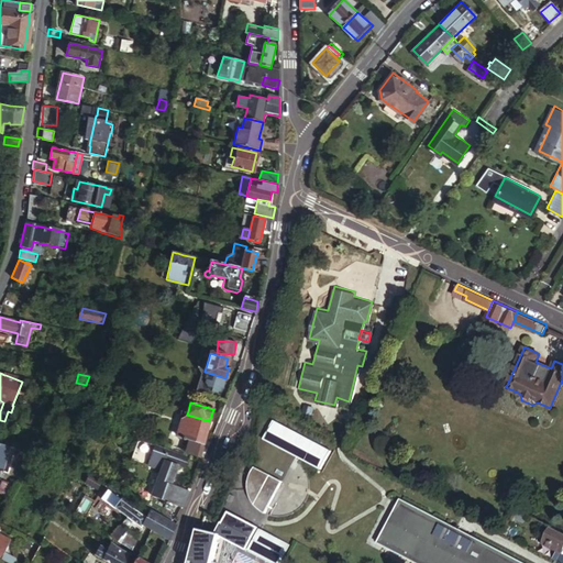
[(184,452),(199,457),(202,444),(202,445),(209,421),(187,415),(186,418),(181,417),(176,437),(187,440),(184,452)]
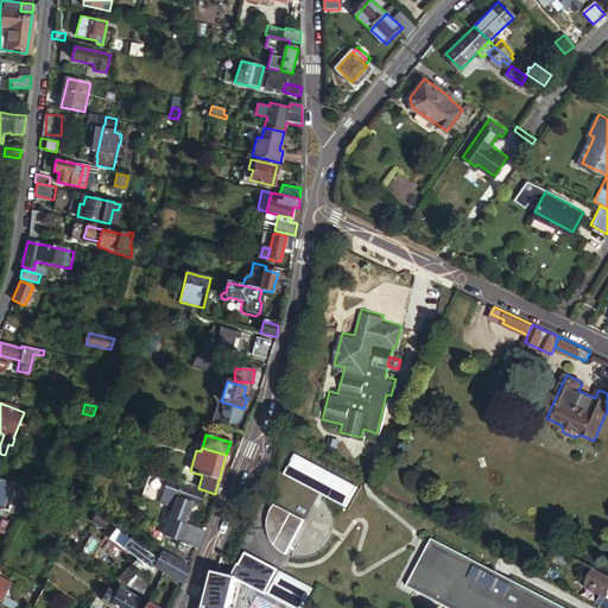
[(355,485),(295,454),(285,472),(346,505),(355,485)]
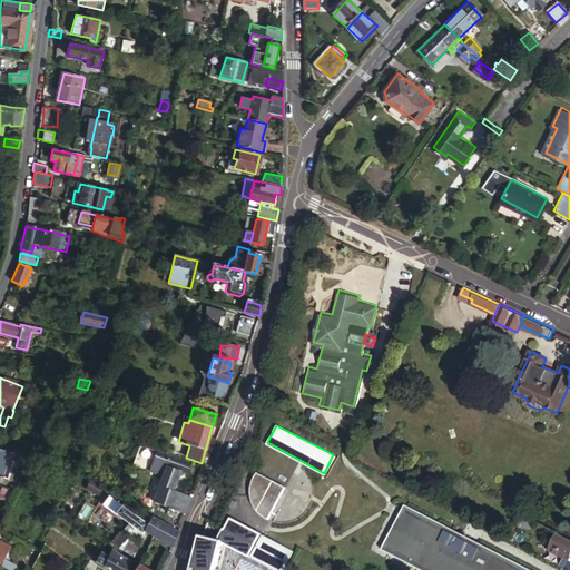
[(155,451),(139,444),(131,464),(148,470),(155,451)]
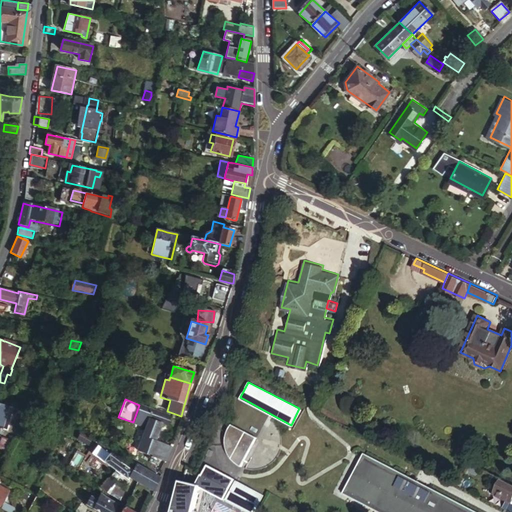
[(12,413),(14,407),(0,402),(0,424),(3,426),(8,411),(12,413)]
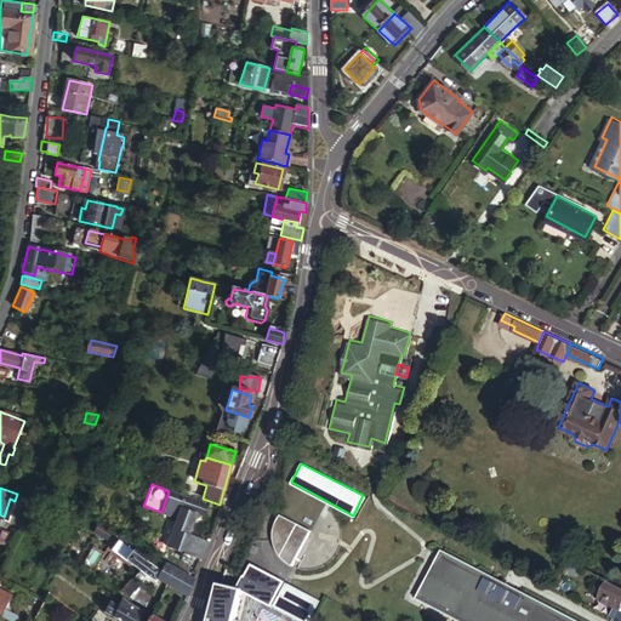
[(169,491),(161,512),(176,518),(165,546),(176,551),(182,536),(189,539),(182,553),(198,559),(206,542),(187,534),(195,514),(169,503),(174,493),(169,491)]
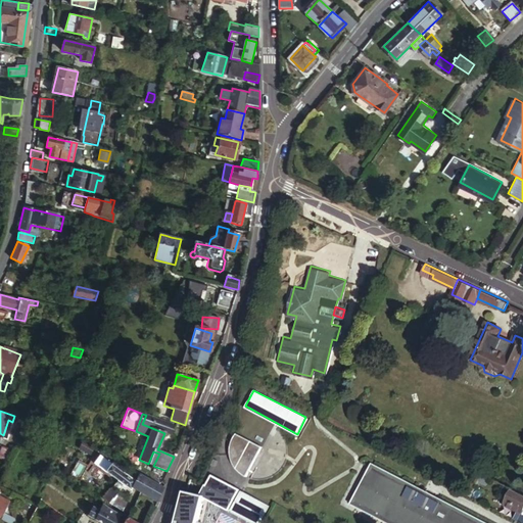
[(175,426),(146,415),(142,424),(164,433),(171,435),(175,426)]
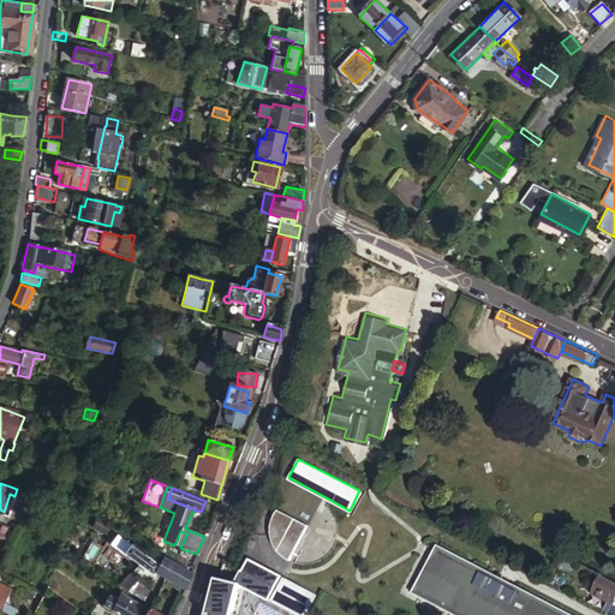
[(9,517),(15,496),(10,494),(4,512),(3,515),(9,517)]
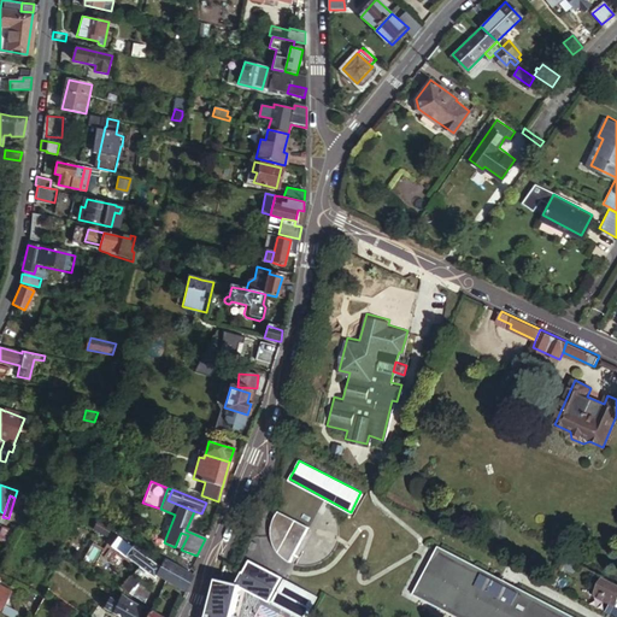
[(309,526),(295,519),(277,552),(278,554),(281,557),(285,559),(289,562),(309,526)]
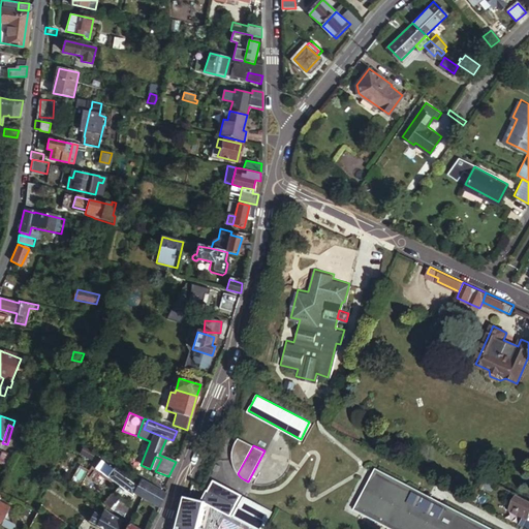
[(95,453),(85,446),(81,453),(92,460),(95,453)]
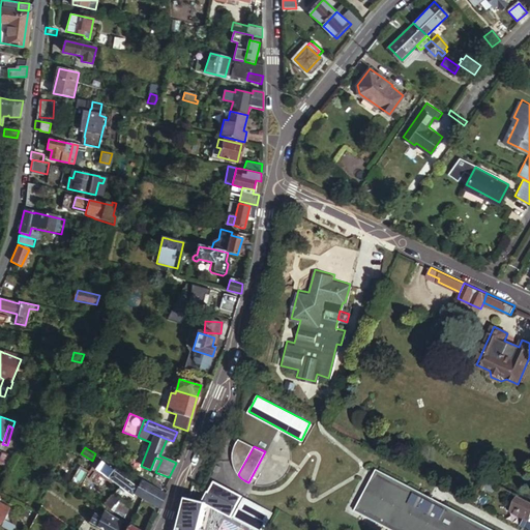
[(155,458),(150,470),(155,472),(162,460),(155,458)]
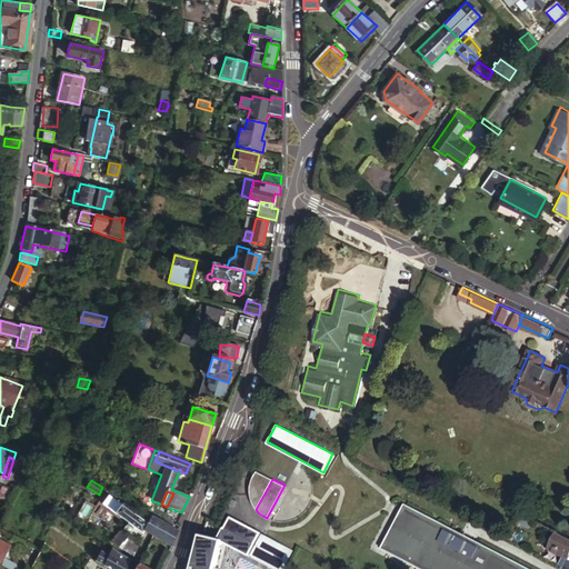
[(136,513),(122,506),(109,496),(103,505),(130,523),(136,513)]
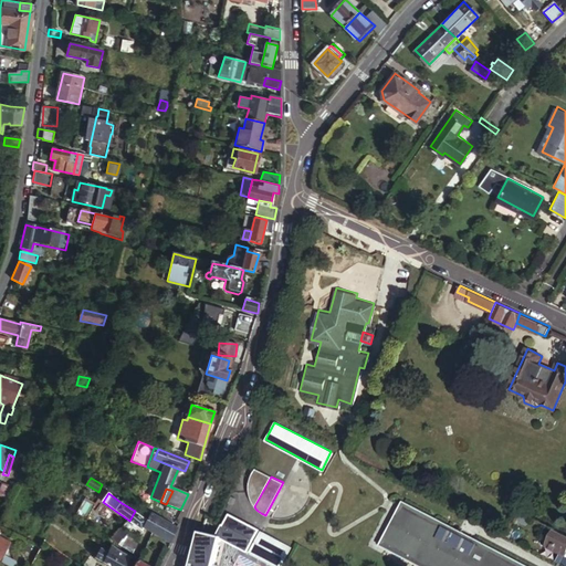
[(135,511),(136,512),(139,507),(125,499),(122,503),(135,511)]
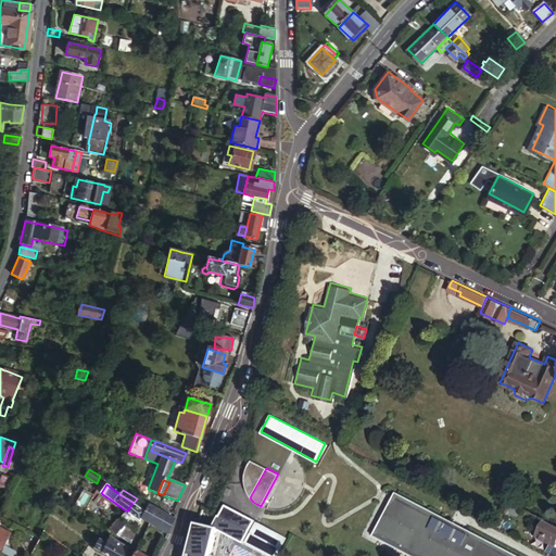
[(519,555),(393,490),(370,534),(412,555),(519,555)]
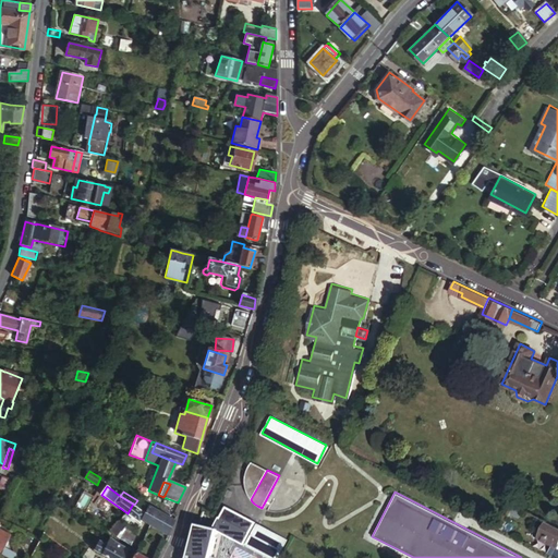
[(143,520),(146,512),(134,505),(133,504),(128,513),(142,522),(143,520)]
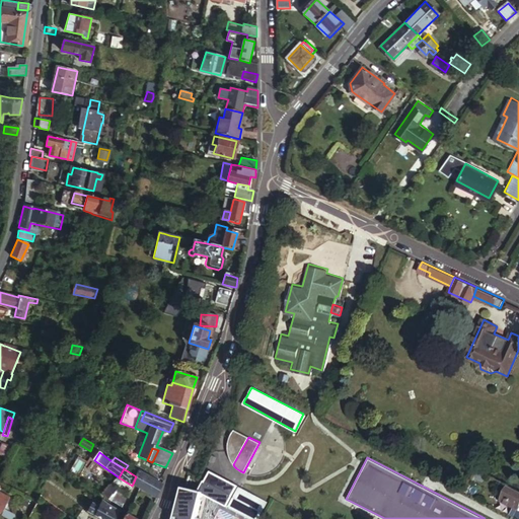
[(155,497),(162,484),(140,469),(136,476),(133,484),(155,497)]
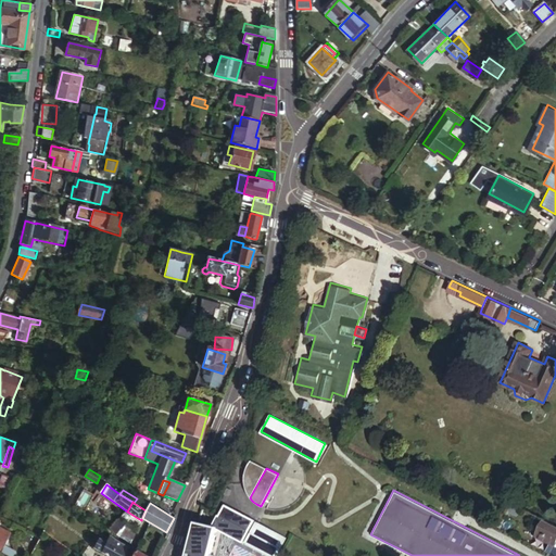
[(225,505),(218,516),(248,531),(253,520),(225,505)]
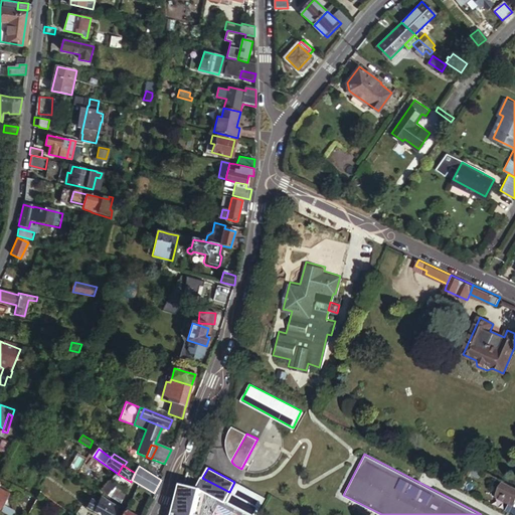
[(502,480),(491,474),(488,479),(500,485),(502,480)]
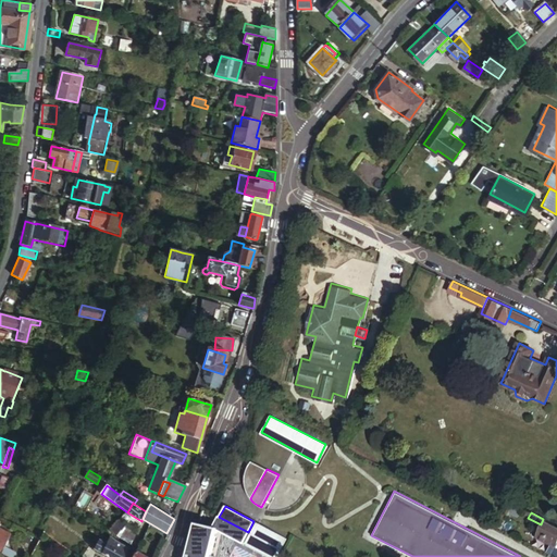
[(219,517),(218,517),(212,527),(196,522),(187,556),(209,556),(211,554),(217,530),(242,543),(248,532),(219,517)]
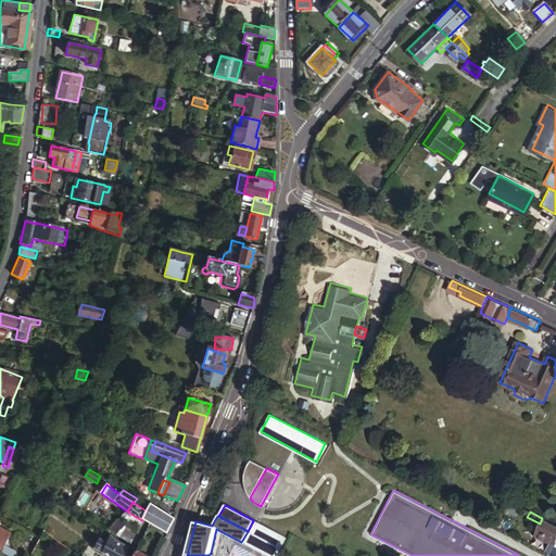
[(507,518),(502,526),(515,533),(520,526),(507,518)]
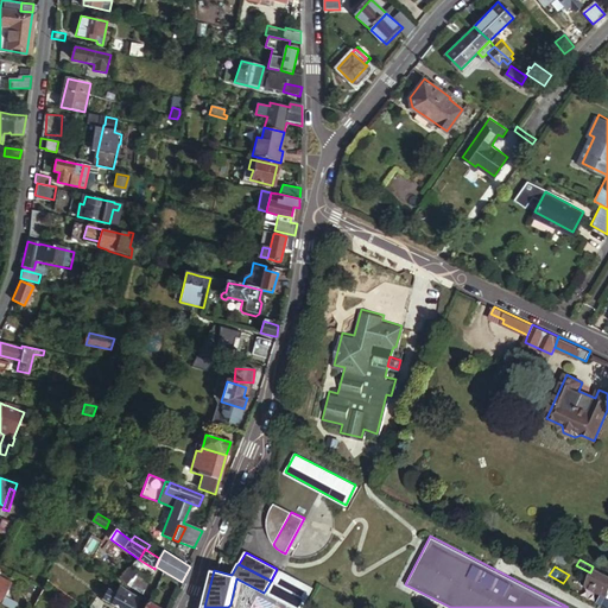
[(124,581),(133,588),(137,584),(133,582),(134,580),(135,580),(139,574),(132,569),(124,581)]
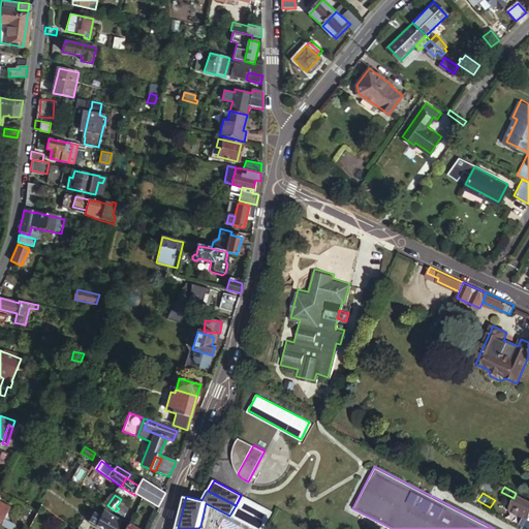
[(528,520),(528,499),(521,495),(512,511),(528,520)]
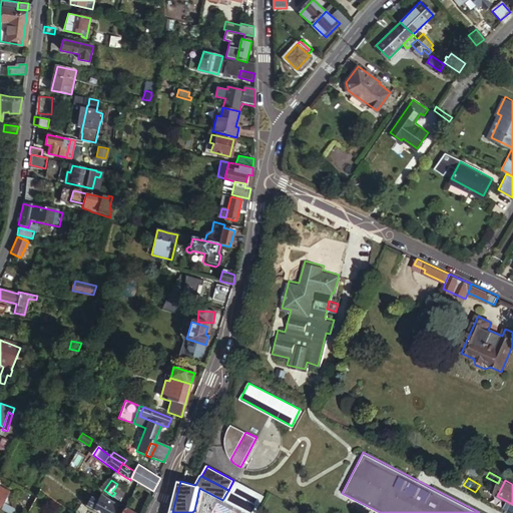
[(231,492),(258,506),(263,496),(237,482),(231,492)]
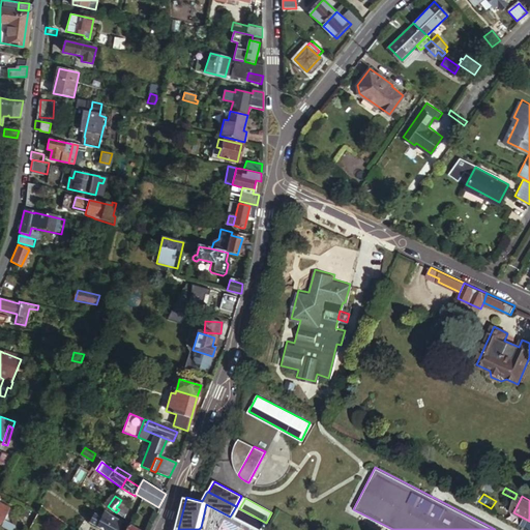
[(0,523),(3,525),(11,507),(0,501),(0,523)]
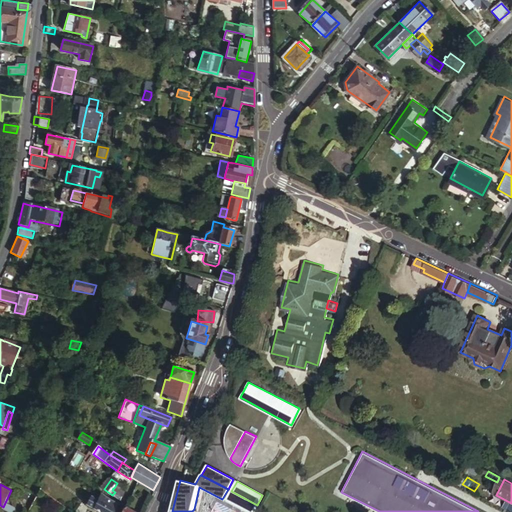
[(122,496),(125,489),(118,485),(115,492),(122,496)]
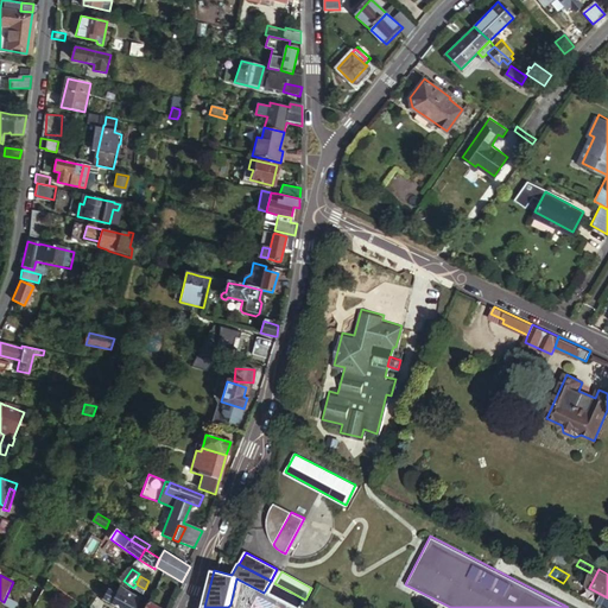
[(293,607),(301,607),(305,600),(274,583),(268,595),(293,607)]
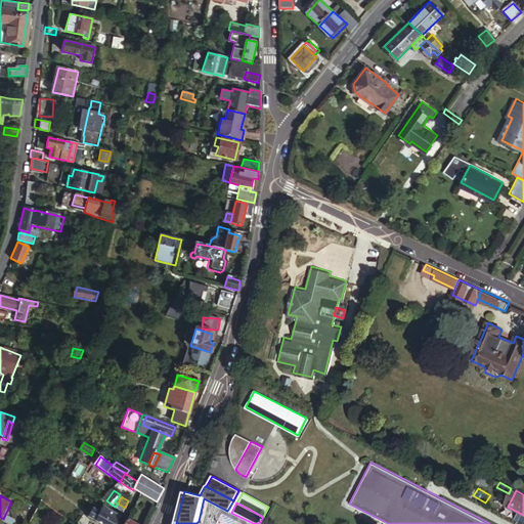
[(106,508),(104,506),(101,511),(97,508),(91,519),(100,523),(117,523),(122,516),(106,508)]
